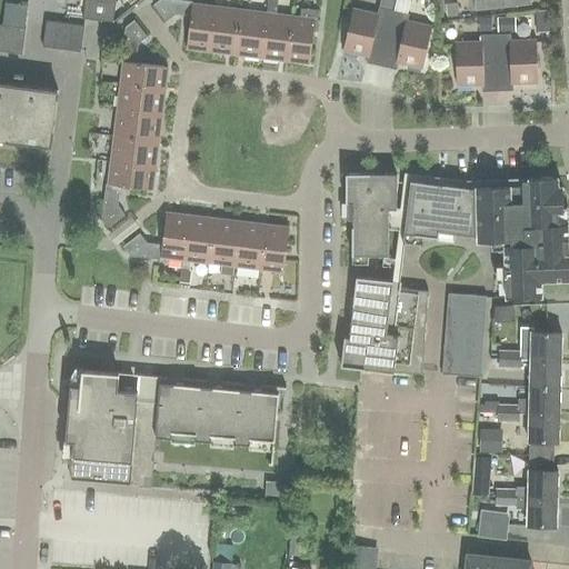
[(75,0),(72,22),(82,23),(82,19),(113,22),(116,0),(75,0)]
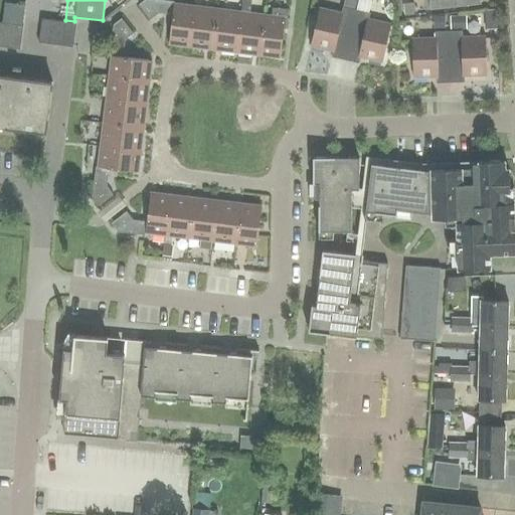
[(191,46),(196,7),(174,4),(174,2),(161,0),(145,0),(139,5),(150,20),(159,13),(172,15),(169,43),(191,46)]
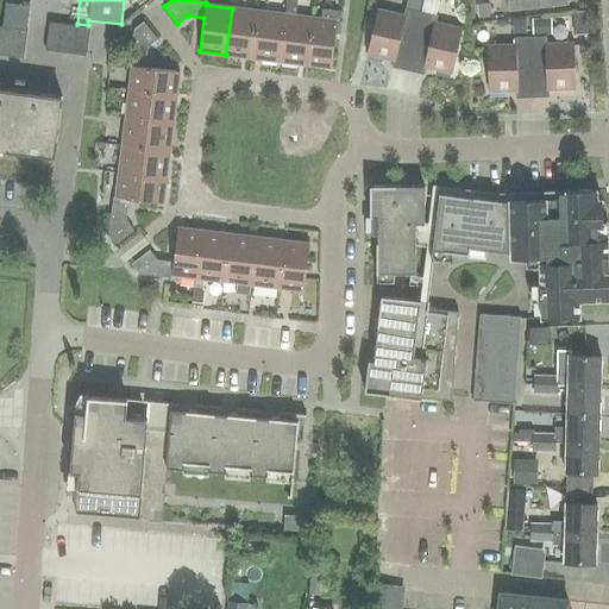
[(305,64),(311,18),(295,16),(297,0),(286,0),(284,14),(278,62),(305,64)]
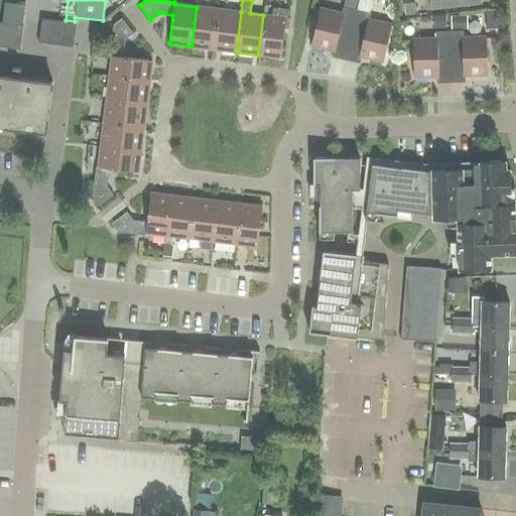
[(429,0),(430,9),(482,4),(481,0),(429,0)]
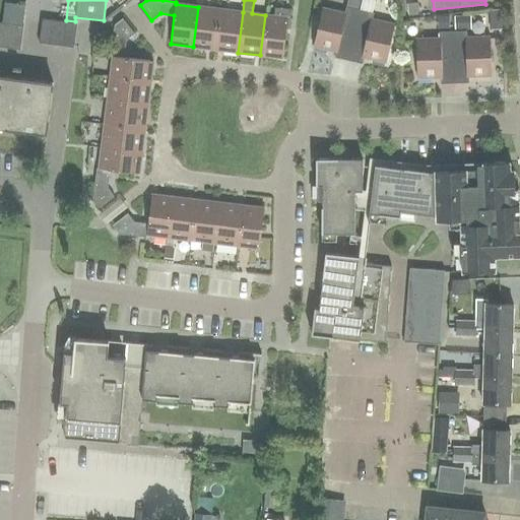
[(215,50),(220,9),(198,7),(193,47),(215,50)]
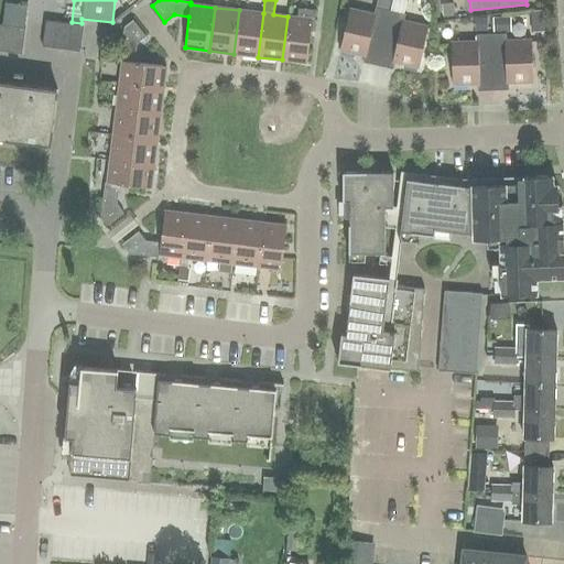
[(378,65),(390,11),(375,8),(373,14),(349,9),(339,51),(364,56),(362,62),(378,65)]
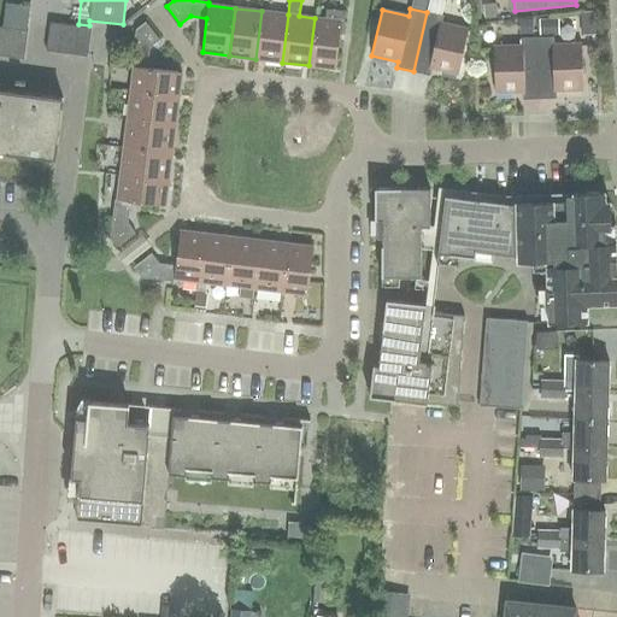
[(315,18),(309,65),(335,69),(341,22),(340,22),(342,11),(331,10),(330,21),(315,18)]
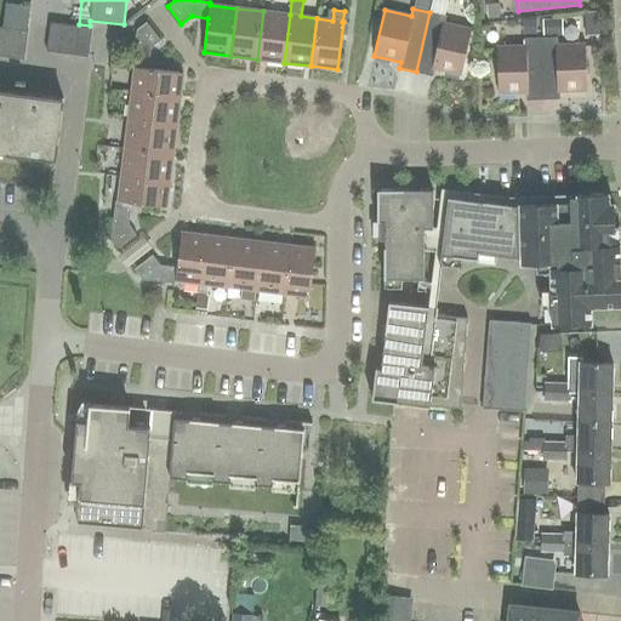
[(284,63),(290,15),(263,11),(257,60),(284,63)]
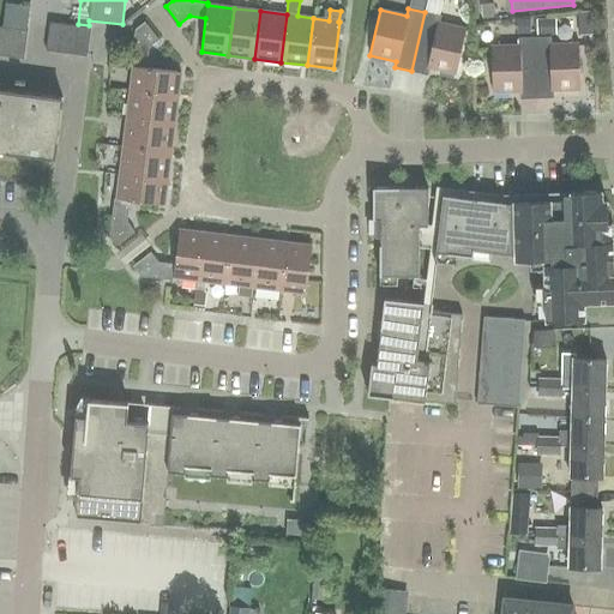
[(425,12),(411,71),(427,74),(428,68),(456,74),(465,29),(439,23),(440,16),(425,12)]
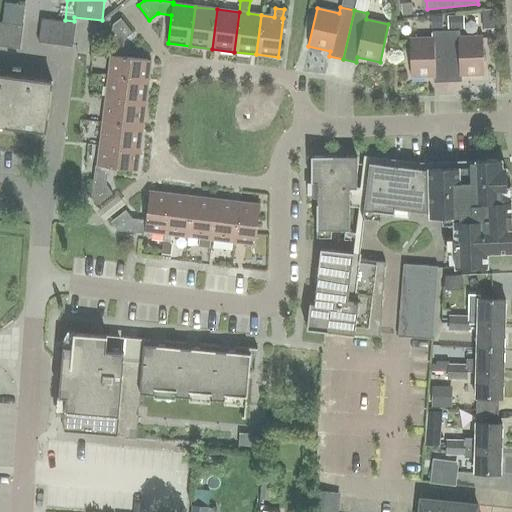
[(463,29),(463,15),(446,15),(447,29),(463,29)]
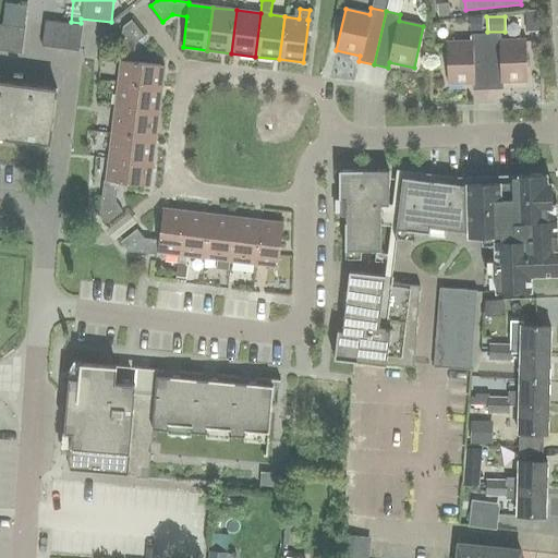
[(55,48),(58,22),(45,20),(41,46),(55,48)]
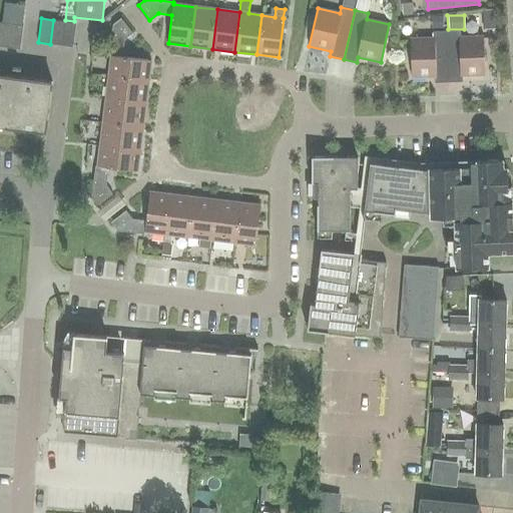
[(148,83),(151,60),(122,57),(124,40),(132,33),(121,18),(112,25),(109,56),(111,56),(108,78),(148,83)]
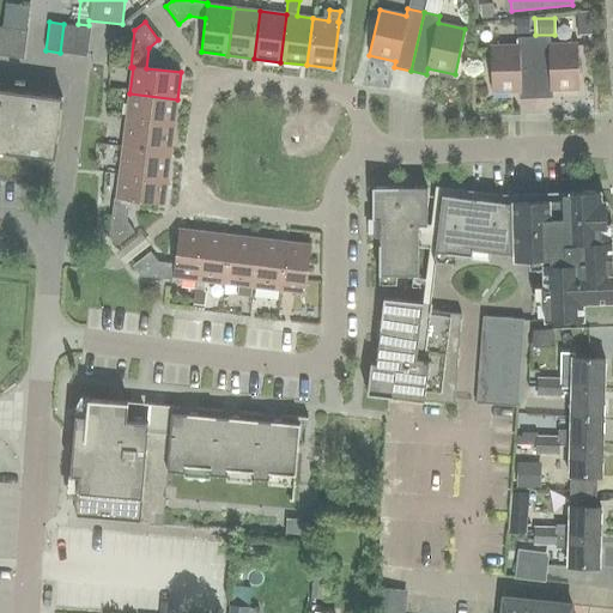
[(60,53),(73,54),(77,25),(64,24),(60,53)]
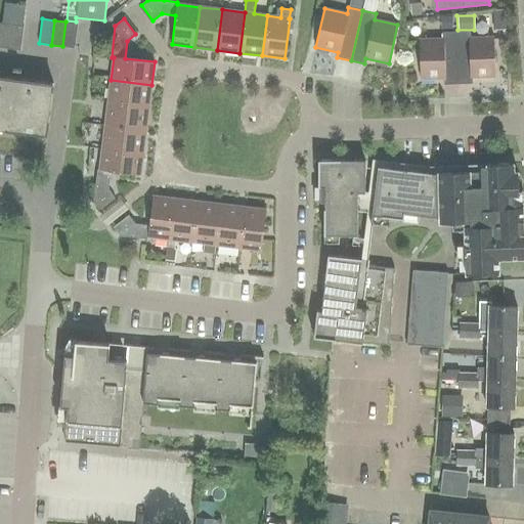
[(78,24),(66,22),(62,46),(74,48),(78,24)]
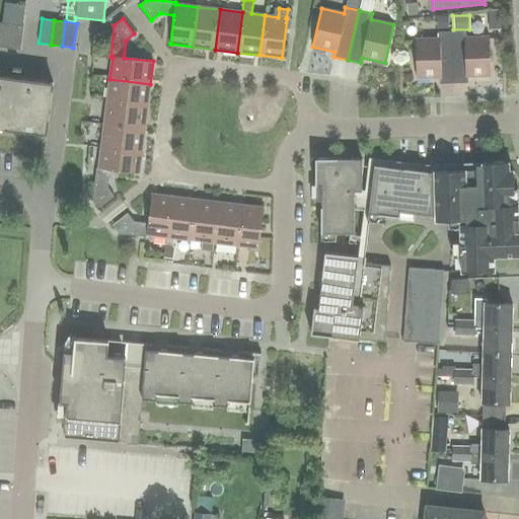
[(0,47),(8,48),(11,24),(0,22),(0,23),(0,47)]
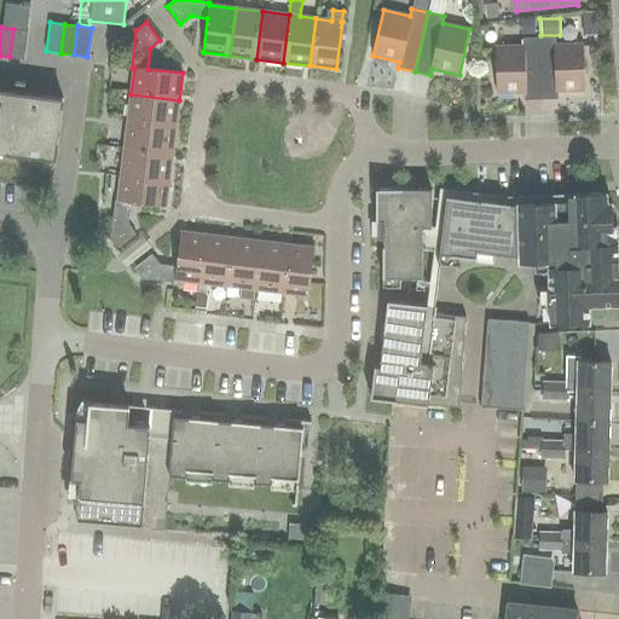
[(13,29),(10,57),(24,59),(28,30),(13,29)]
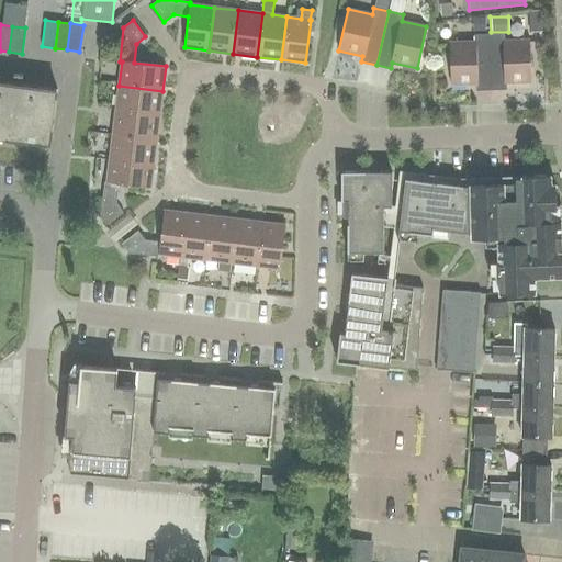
[(489,34),(491,90),(506,89),(506,82),(530,81),(529,40),(504,40),(504,33),(489,34)]
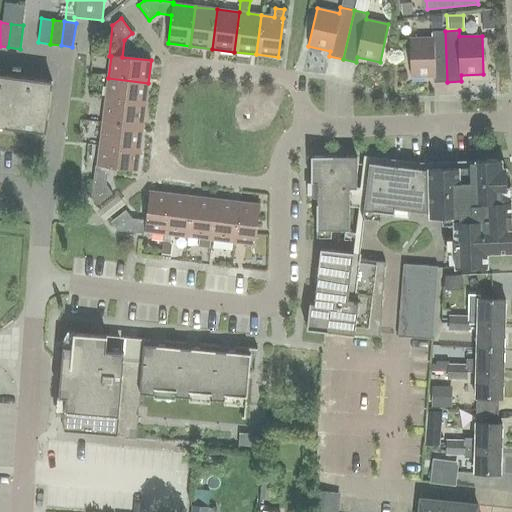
[(433,82),(447,82),(445,31),(432,31),(432,37),(409,38),(410,77),(433,76),(433,82)]
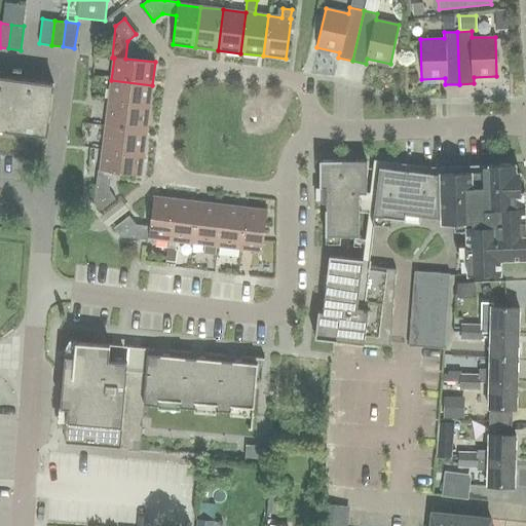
[(35,126),(48,128),(53,83),(21,79),(22,71),(13,69),(12,78),(0,76),(0,129),(34,134),(35,126)]
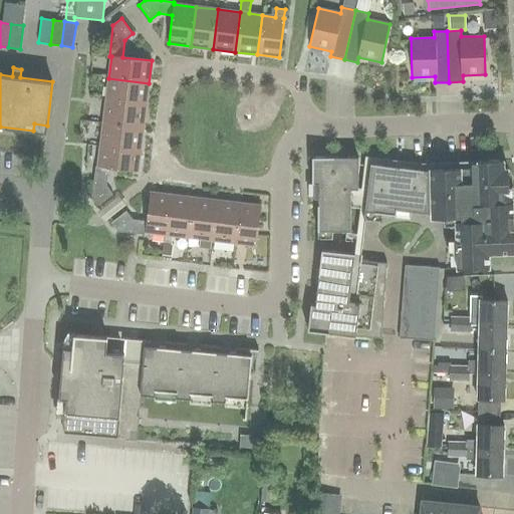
[(146,105),(149,83),(108,78),(105,100),(146,105)]
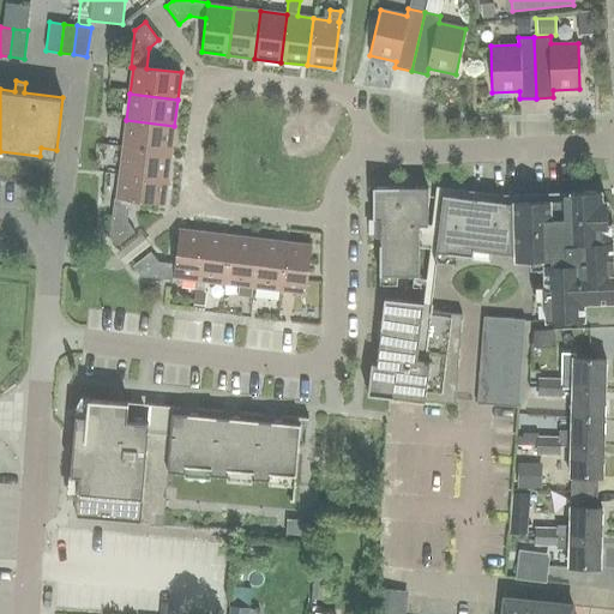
[(170,152),(174,126),(126,120),(124,146),(170,152)]
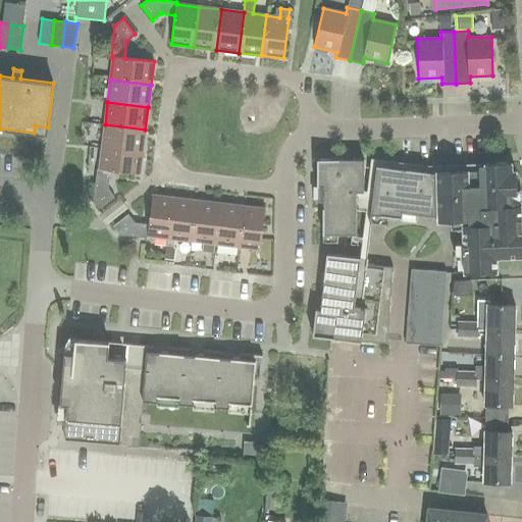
[(143,152),(145,129),(105,124),(102,147),(143,152)]
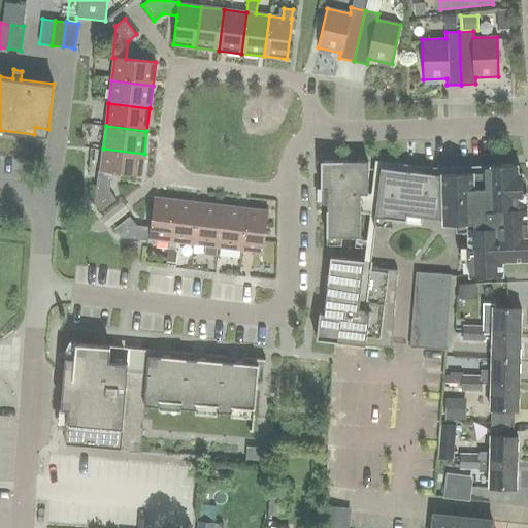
[(141,176),(144,154),(103,149),(100,171),(98,170),(94,203),(100,211),(116,199),(109,191),(111,172),(141,176)]
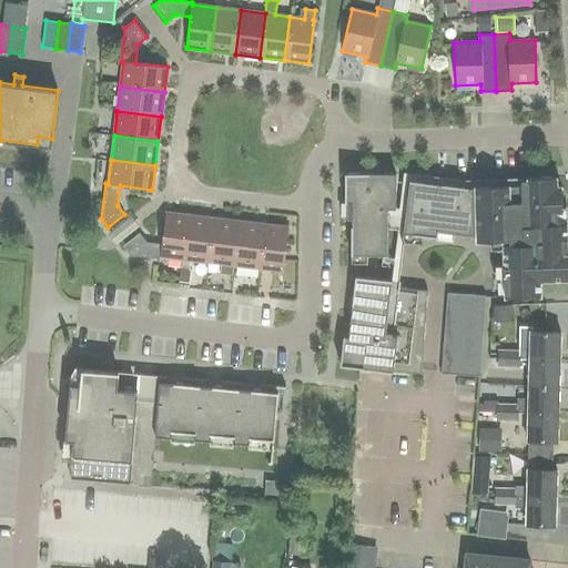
[(387,255),(387,209),(395,209),(395,173),(345,173),(345,202),(351,202),(351,255),(387,255)]
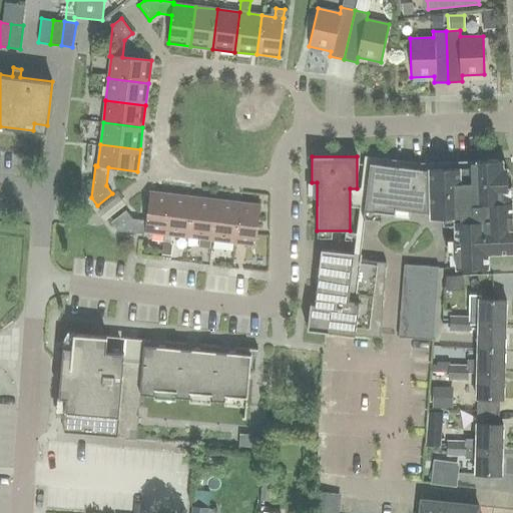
[(429,170),(400,166),(370,163),(363,219),(365,219),(366,211),(395,214),(396,209),(430,213),(430,217),(460,216),(461,221),(455,221),(456,269),(488,268),(488,253),(512,251),(512,229),(512,202),(503,202),(503,190),(507,190),(507,168),(503,168),(502,160),(471,161),(471,167),(429,168),(429,170)]
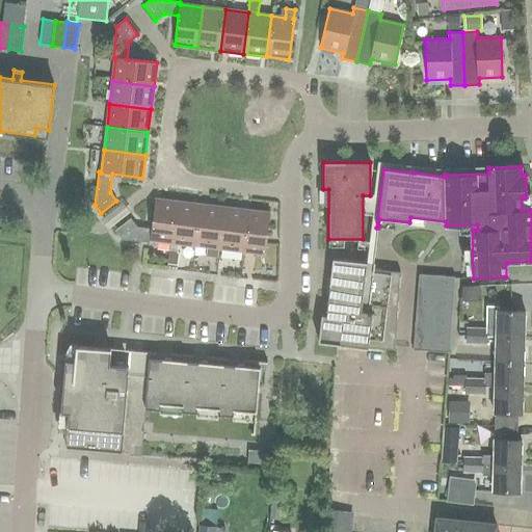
[(174,243),(178,202),(155,198),(152,229),(137,227),(131,218),(115,231),(122,239),(151,242),(151,240),(174,243)]
